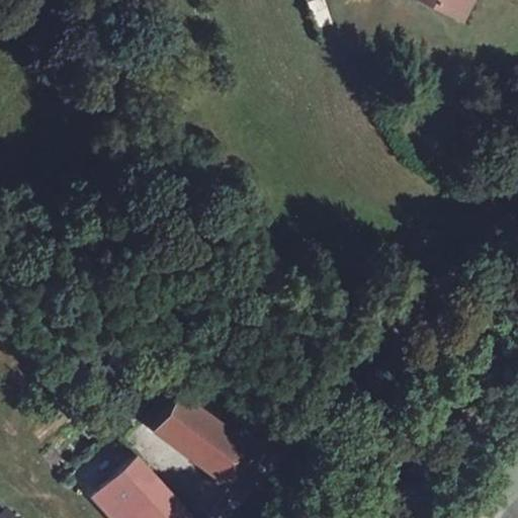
[(430,0),(460,14),(466,0),(430,0)]
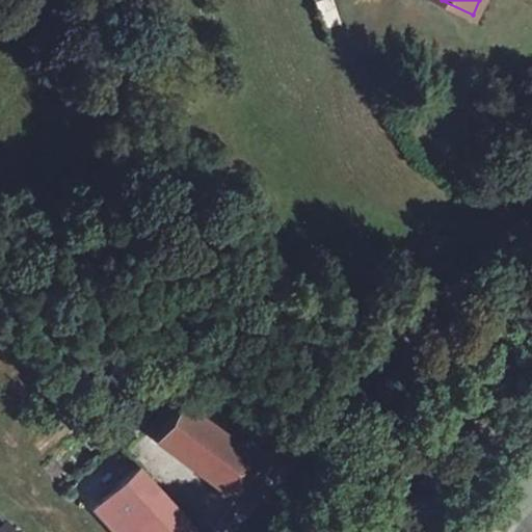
[(196,411),(168,447),(235,499),(261,461),(196,411)]
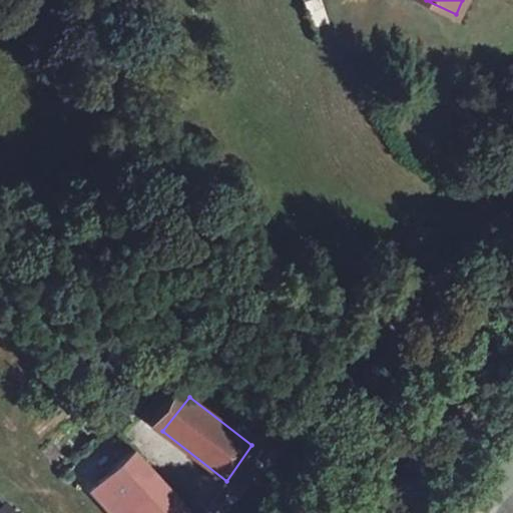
[(191,512),(134,450),(91,489),(112,512),(123,512),(137,501),(148,512),(191,512)]
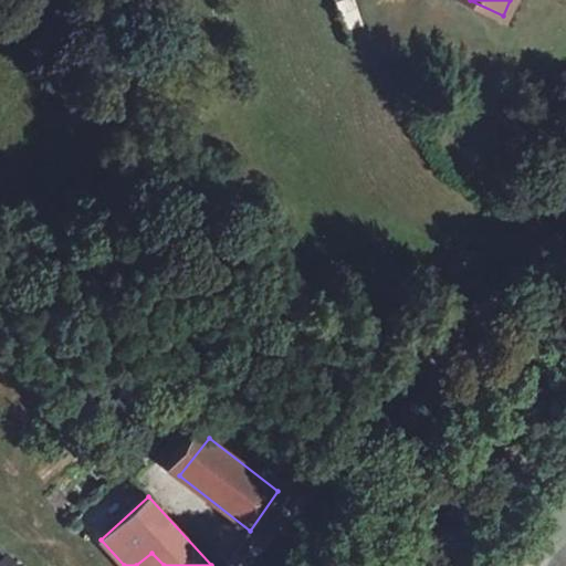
[(164,565),(152,553),(136,565),(164,565)]
